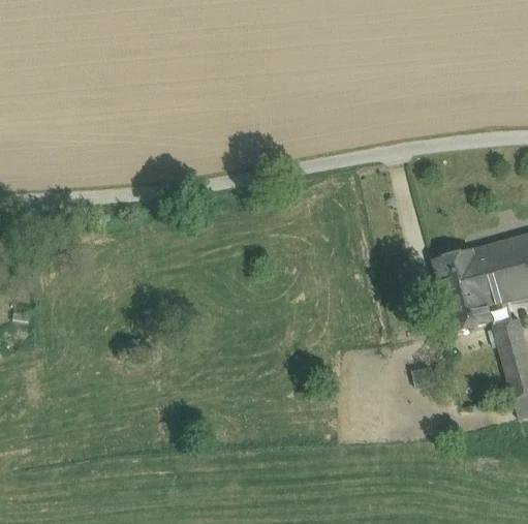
[(527,233),(472,248),(490,311),(505,307),(504,301),(527,294),(527,233)]
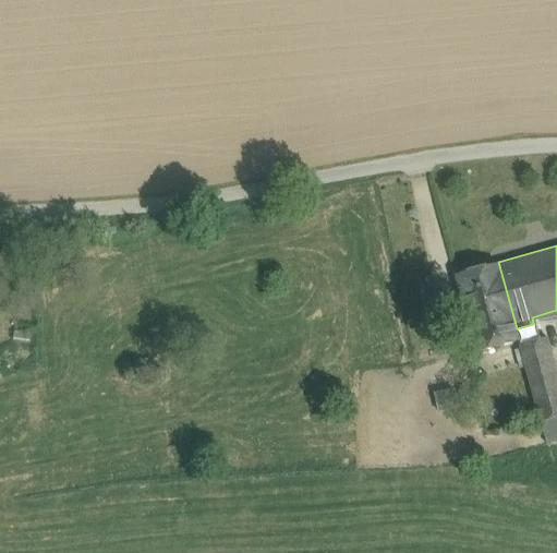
[(498,262),(457,273),(477,348),(479,348),(519,337),(517,328),(498,262)]
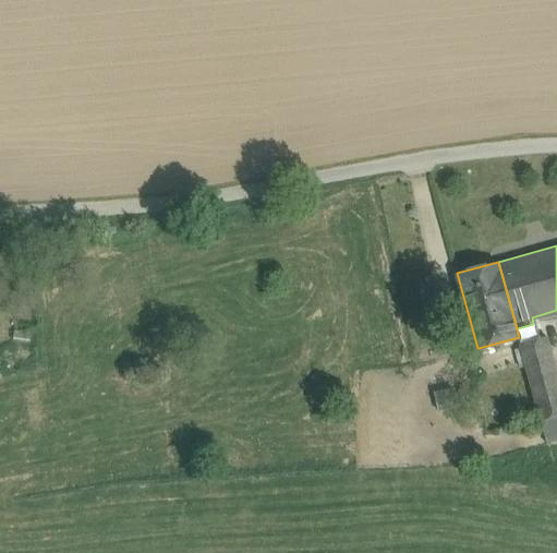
[(533,324),(517,328),(519,337),(520,341),(536,336),(533,324)]
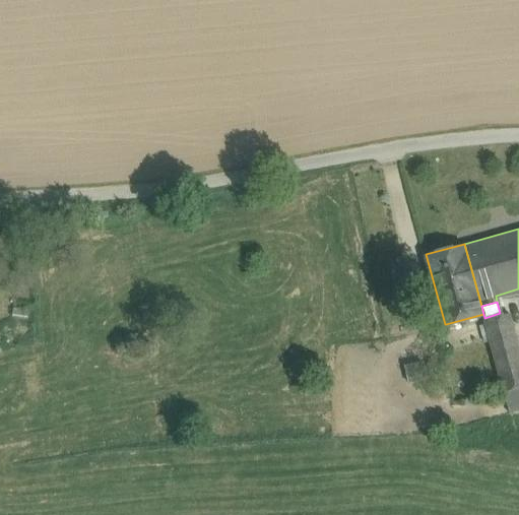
[(500,313),(484,318),(489,334),(504,390),(518,386),(518,323),(515,309),(500,313)]
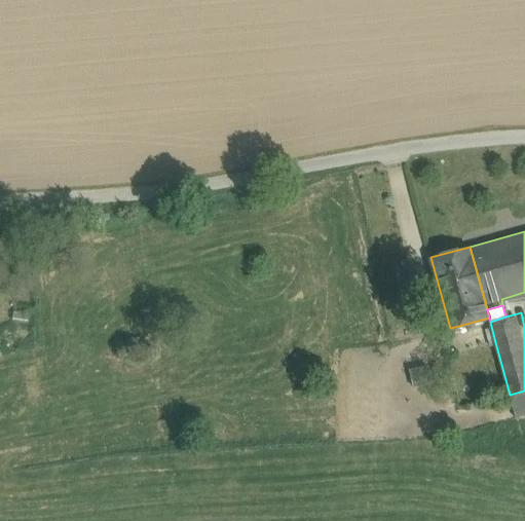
[(489,318),(451,328),(456,348),(494,338),(490,322),(489,318)]
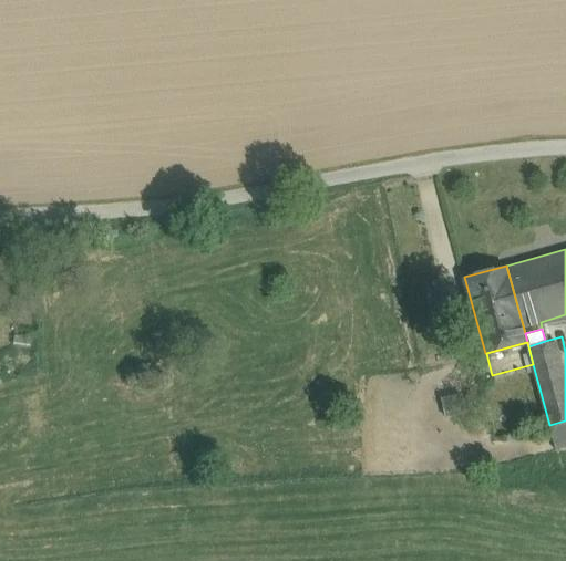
[(565,421),(549,425),(556,447),(565,444),(565,421)]
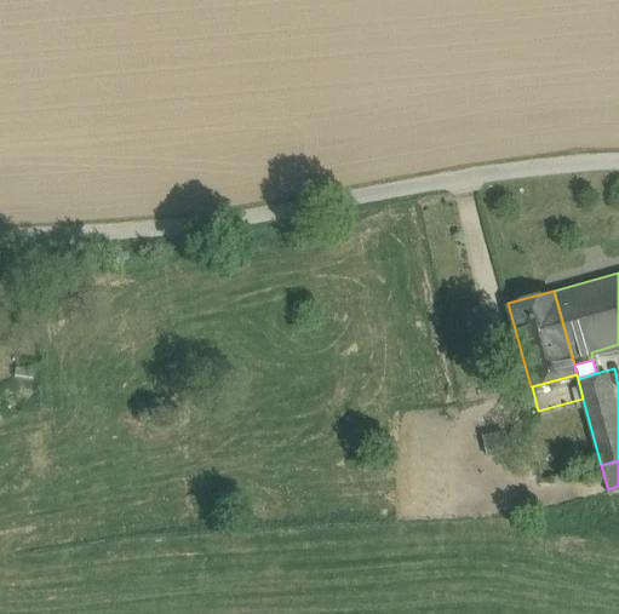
All buildings are outlined.
